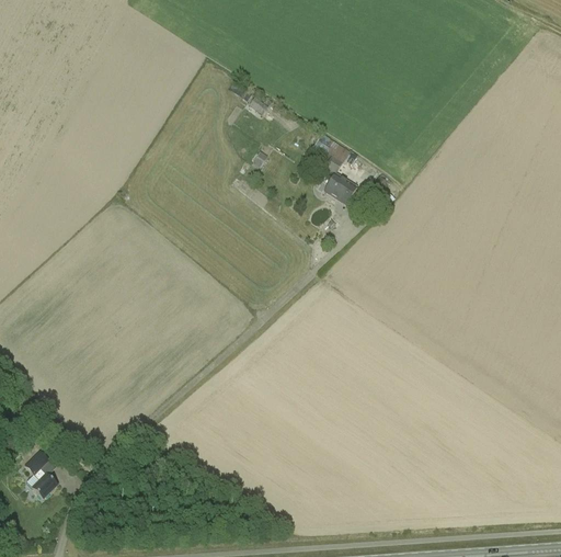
[(248,103),(261,114),(267,106),(255,94),(248,103)]
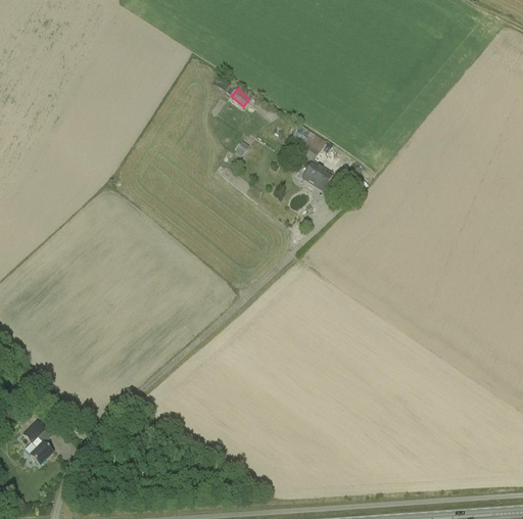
[(299,124),(282,150),(288,154),(292,148),(312,160),(318,150),(319,151),(326,141),(299,124)]
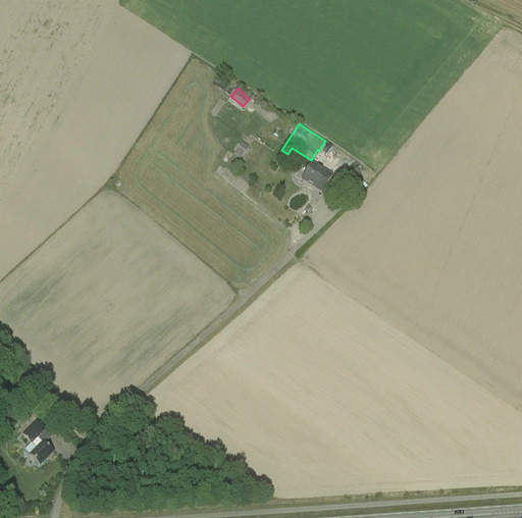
[(239,147),(246,149),(248,143),(242,141),(239,147)]
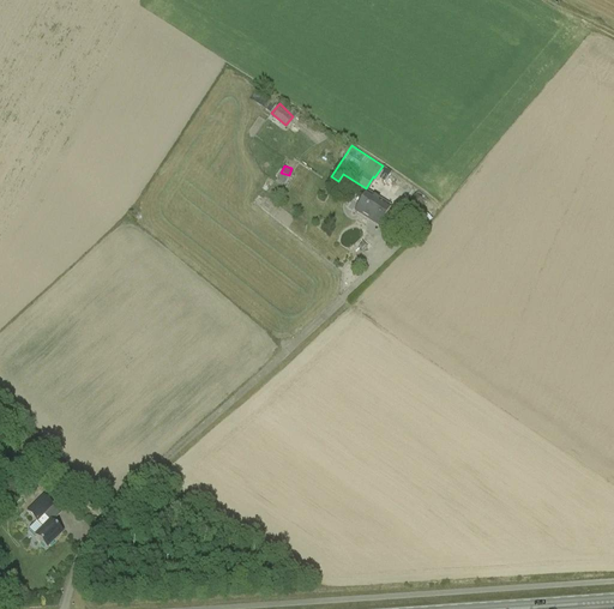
[(378,223),(391,204),(366,188),(354,207),(378,223)]
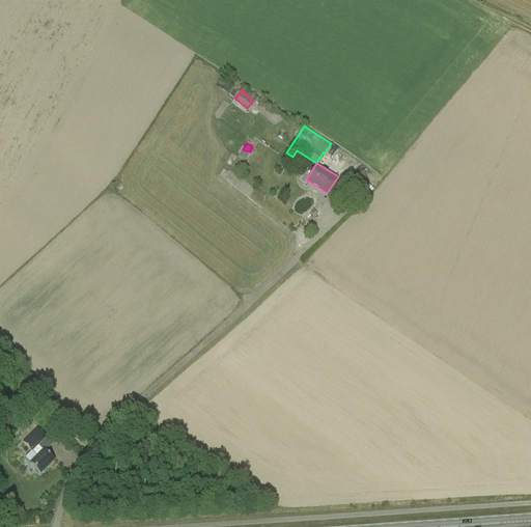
[(361,163),(345,182),(354,189),(370,169),(361,163)]
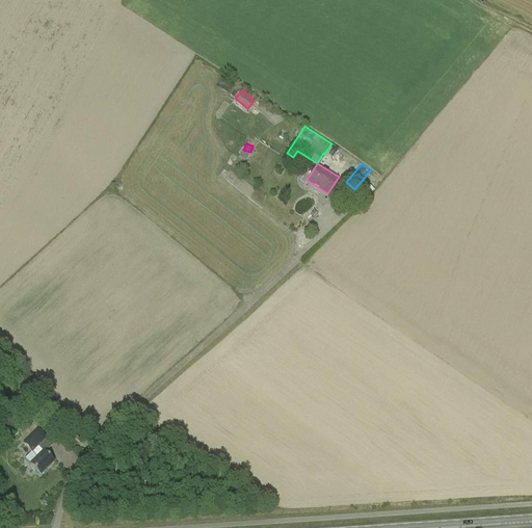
[(37,426),(23,441),(31,449),(24,455),(30,462),(41,472),(54,459),(45,450),(44,449),(38,444),(46,437),(46,436),(37,426)]
